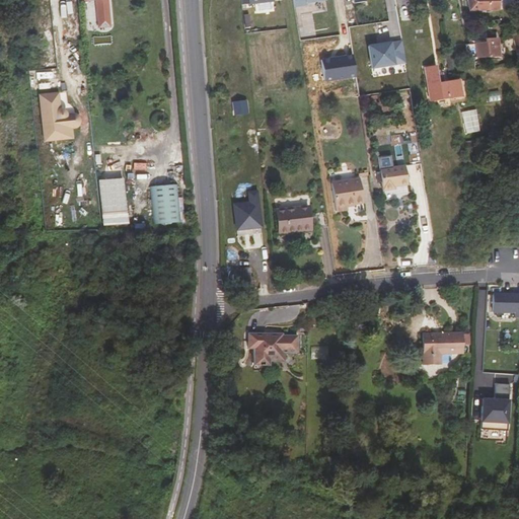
[(103,11),(102,0),(91,0),(93,11),(103,11)]
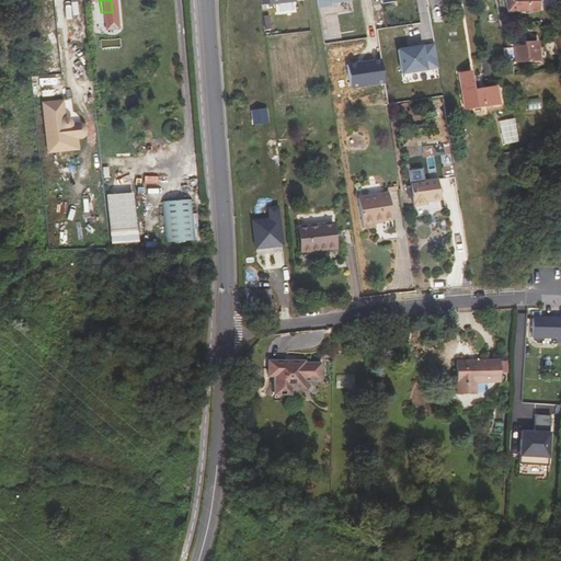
[(541,0),(508,0),(513,14),(542,11),(541,0)]
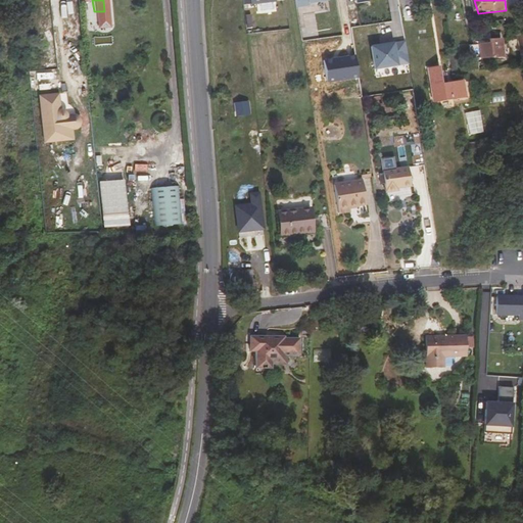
[(502,57),(502,39),(489,40),(490,44),(480,44),(480,58),(502,57)]
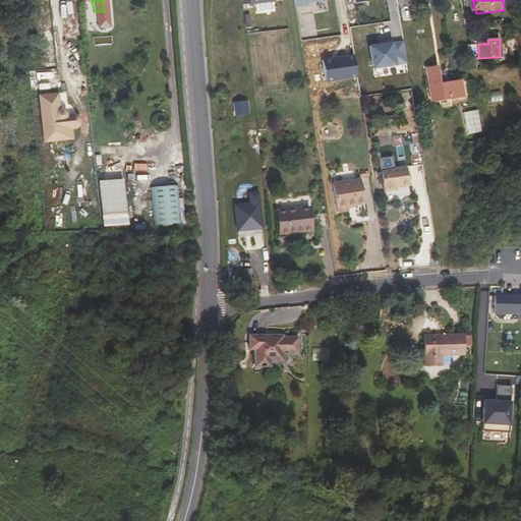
[(394,41),(370,44),(373,68),(398,65),(394,41)]
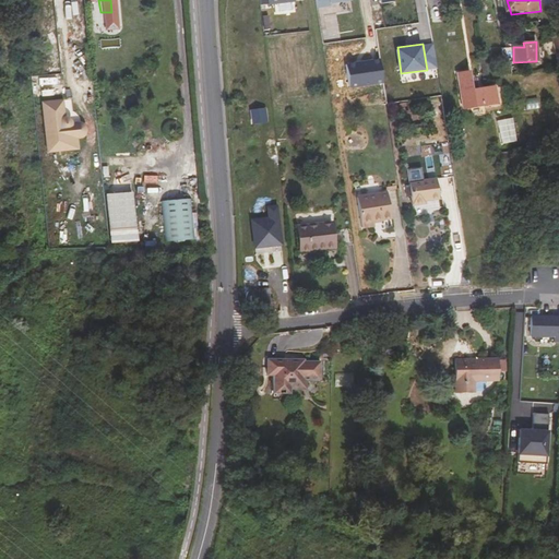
[(489,105),(487,88),(477,91),(475,79),(471,80),(468,72),(458,74),(463,109),(489,105)]
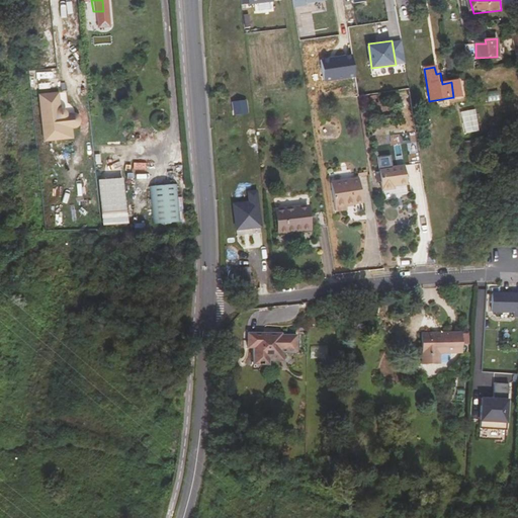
[(457,81),(451,82),(453,97),(459,96),(457,81)]
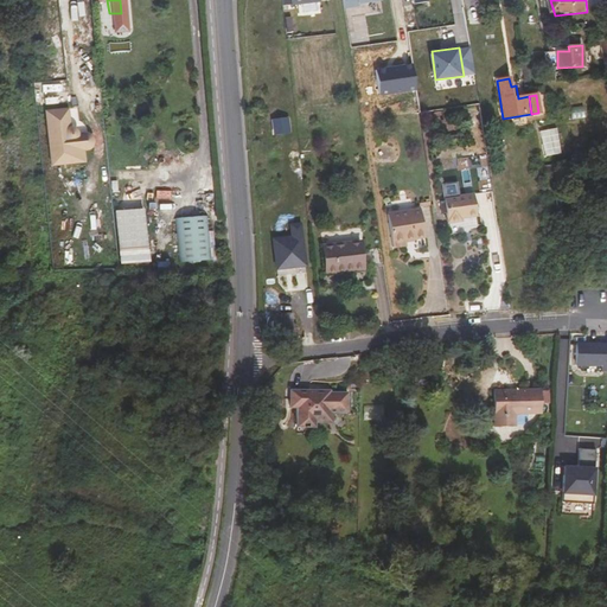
[(62,107),(39,109),(44,151),(77,148),(78,148),(80,148),(81,147),(82,147),(83,147),(83,146),(84,146),(85,145),(87,144),(87,142),(87,141),(88,140),(88,139),(88,138),(87,136),(87,135),(85,134),(84,133),(83,132),(82,131),(80,131),(78,131),(77,131),(76,132),(71,132),(71,131),(71,129),(70,128),(69,127),(68,126),(66,126),(65,126),(64,126),(62,107)]
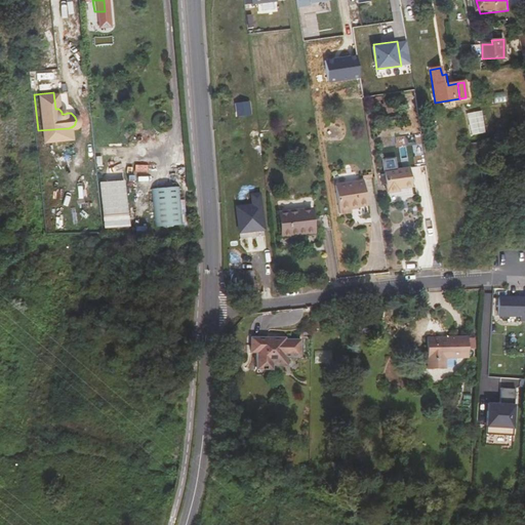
[(401,146),(402,166),(414,165),(414,155),(419,155),(418,145),(401,146)]
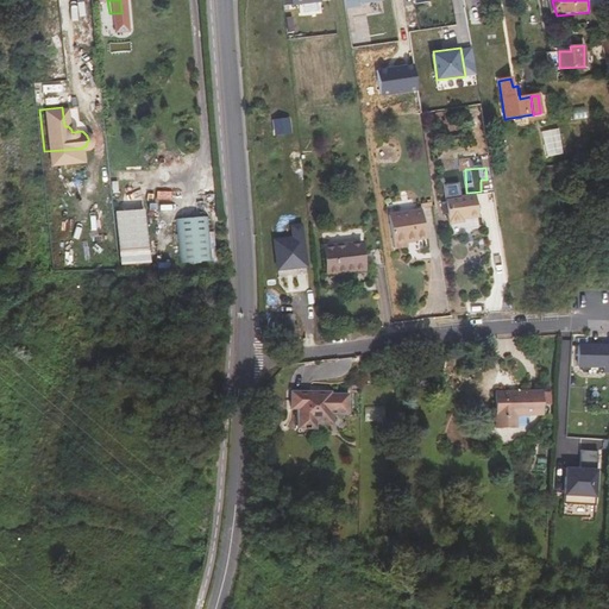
[(463,201),(466,221),(478,220),(475,200),(463,201)]
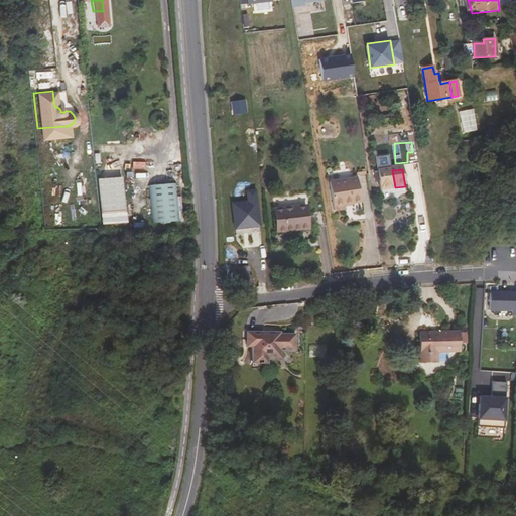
[(393,188),(395,187),(392,170),(379,172),(381,192),(393,190),(393,188)]
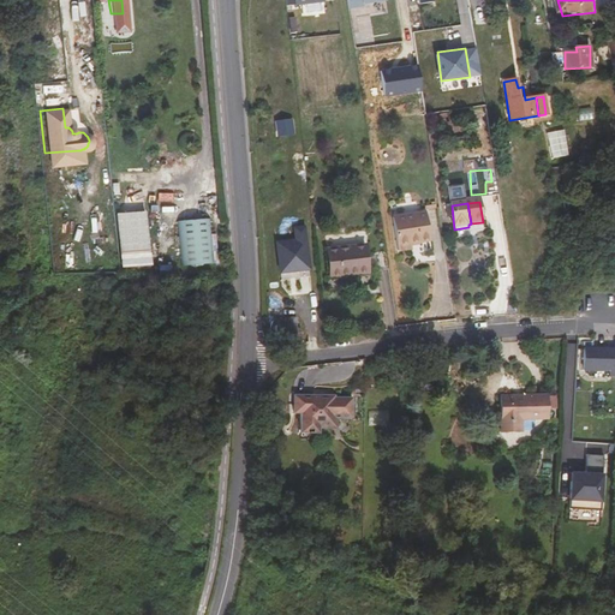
[(123,269),(153,266),(147,209),(115,213),(123,269)]
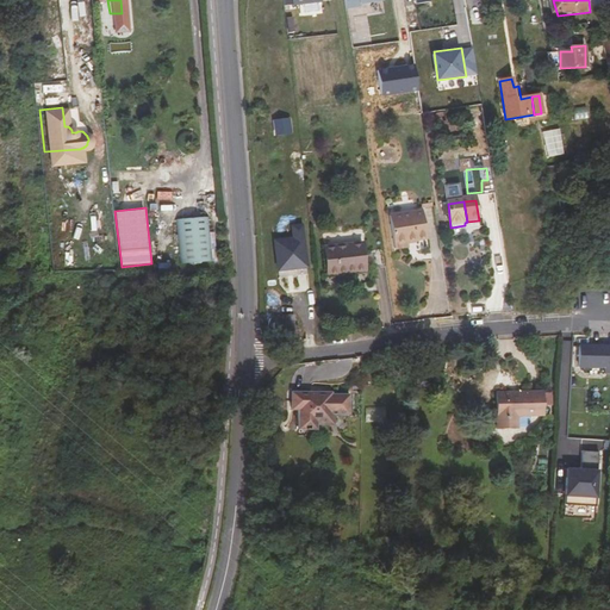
[(415,215),(419,242),(425,241),(422,213),(415,215)]
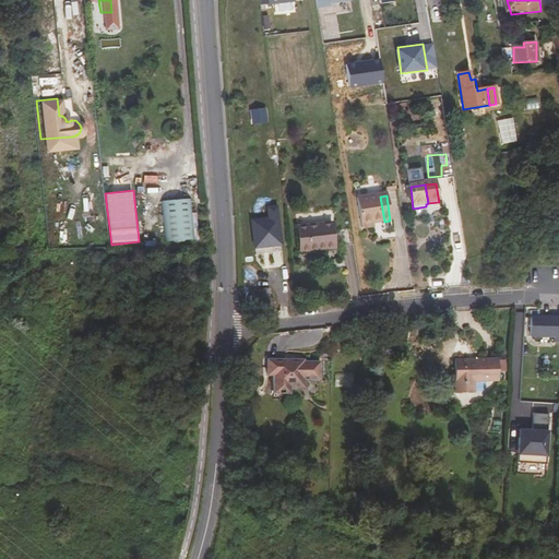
[(364,199),(368,228),(373,228),(372,224),(384,222),(380,197),(364,199)]
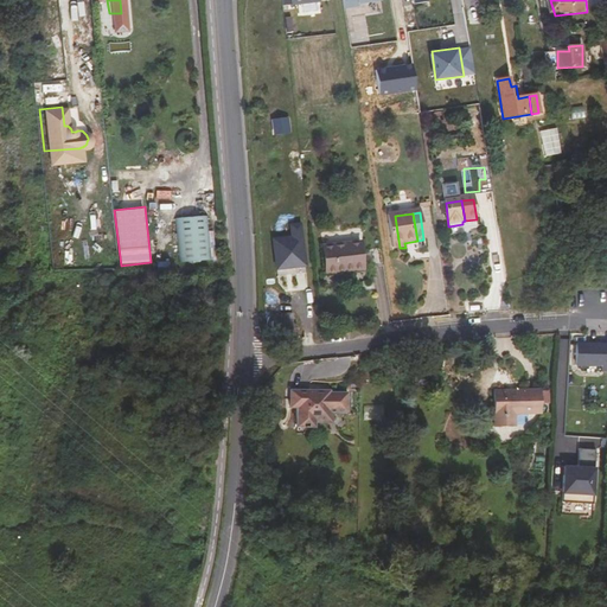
[(393,249),(400,248),(395,216),(388,217),(393,249)]
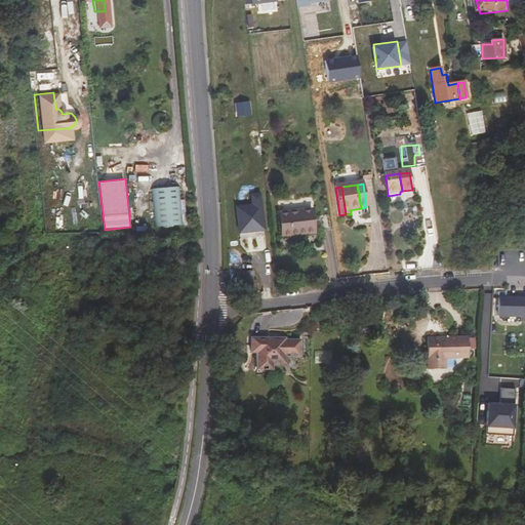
[(179,188),(153,190),(157,228),(183,226),(179,188)]
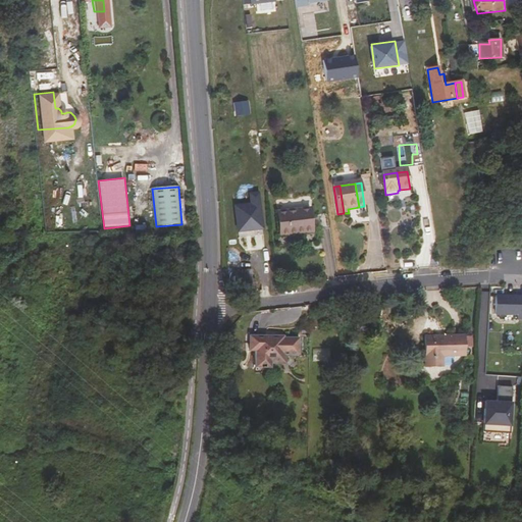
[(236,206),(239,231),(263,229),(259,193),(250,194),(251,204),(236,206)]
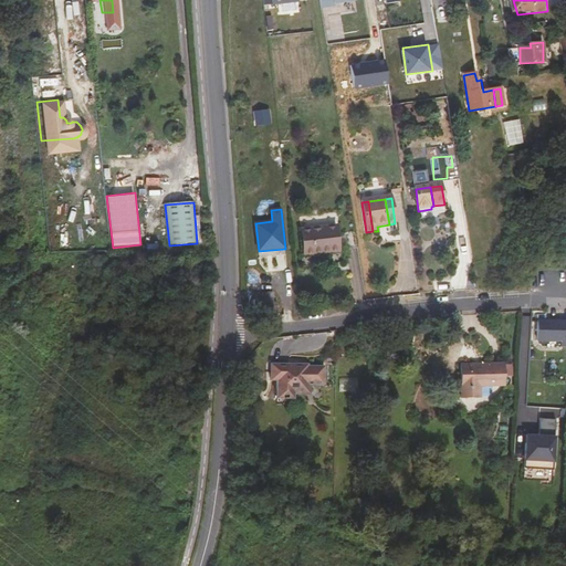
[(336,226),(301,230),(303,254),(339,250),(336,226)]
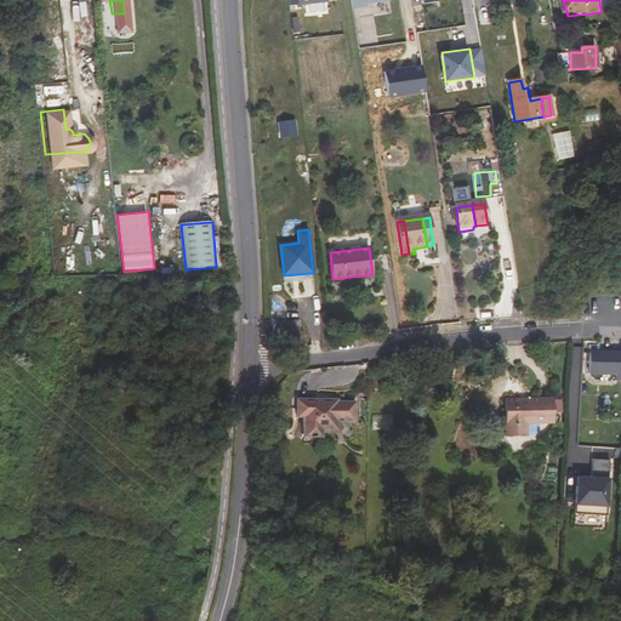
[(294,320),(295,347),(307,347),(307,335),(301,335),(300,320),(294,320)]
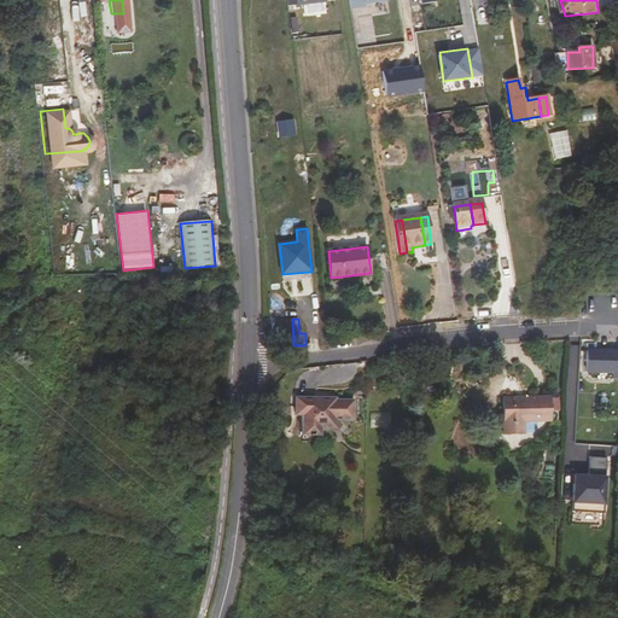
[(587,372),(592,372),(612,373),(612,379),(617,378),(617,350),(587,350),(587,372)]
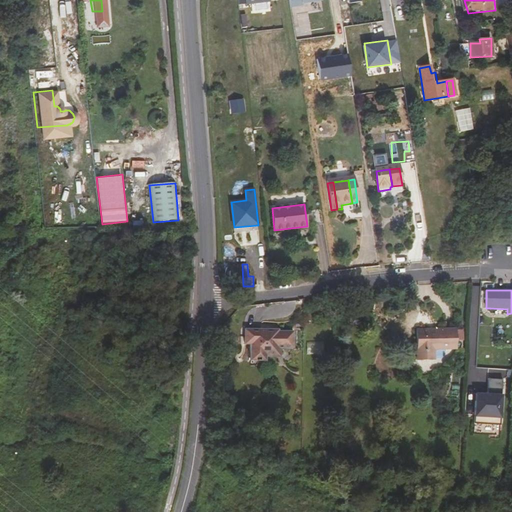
[(328,299),(320,300),(320,305),(313,305),(314,312),(329,310),(328,299)]
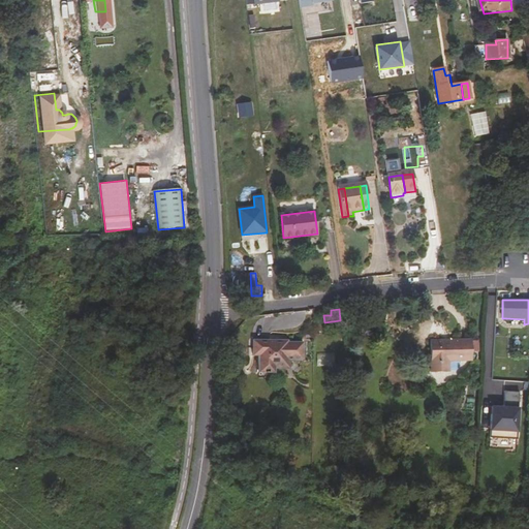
[(470,340),(430,341),(431,373),(448,372),(448,361),(471,360),(470,340)]
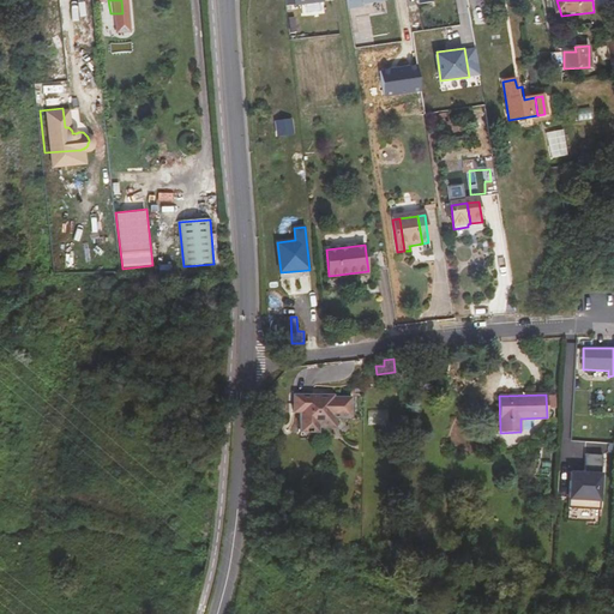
[(332,399),(332,397),(292,397),(292,415),(299,415),(299,434),(317,435),(317,431),(326,431),(333,423),(333,420),(350,420),(350,399),(332,399)]
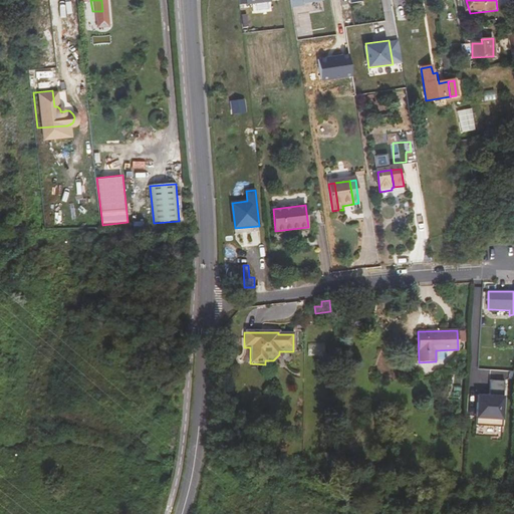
[(477,396),(475,426),(501,427),(504,381),(489,380),(488,397),(477,396)]
